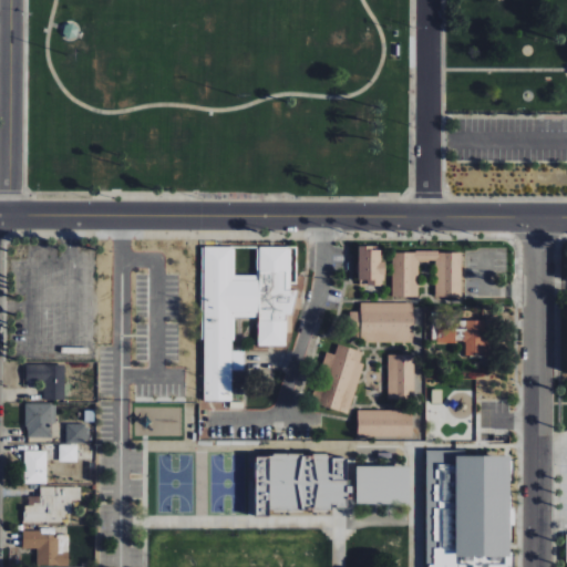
[(62,34),(73,40),(79,30),(66,23),(62,34)]
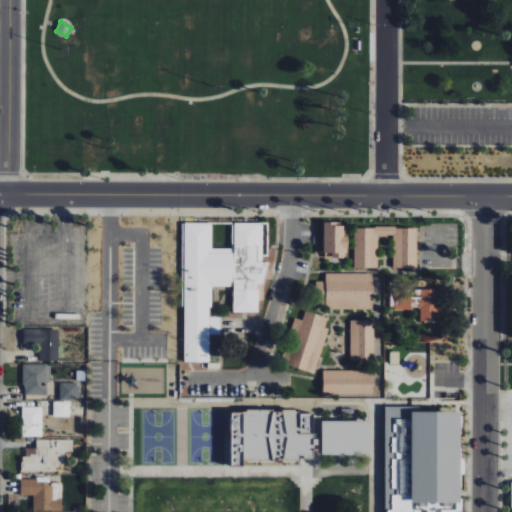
[(323,223),(323,254),(331,254),(331,258),(347,258),(347,237),(342,237),(343,223),(323,223)]
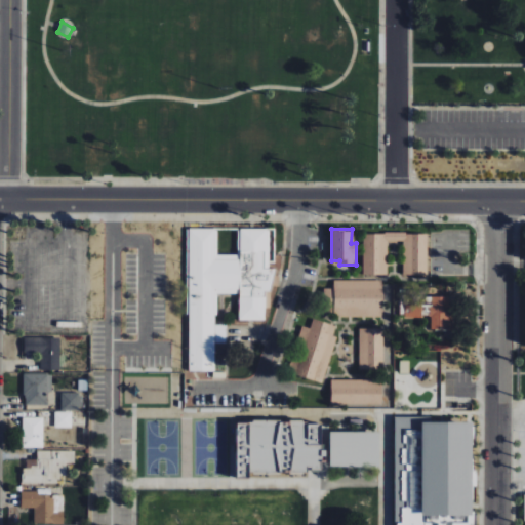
[(189,372),(214,372),(214,344),(226,344),(226,325),(216,325),(216,294),(239,294),(239,320),(266,320),(266,291),(274,291),(273,270),(269,270),(269,230),(239,230),(239,256),(216,256),(216,230),(189,230),(189,372)]
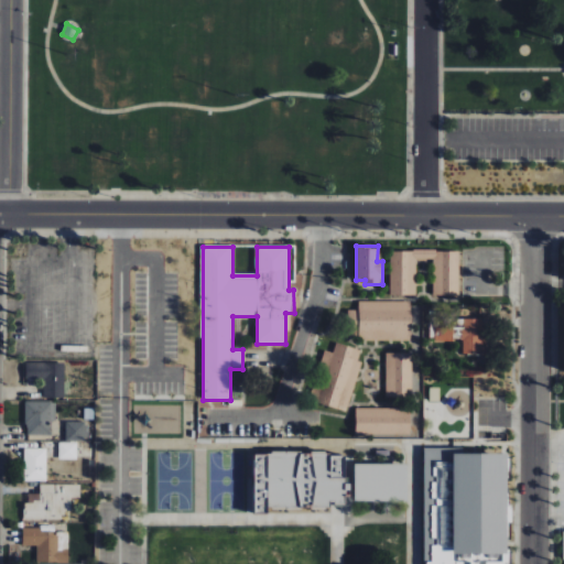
[(390,296),(415,295),(415,260),(433,260),(433,296),(459,296),(459,251),(390,251),(390,296)]
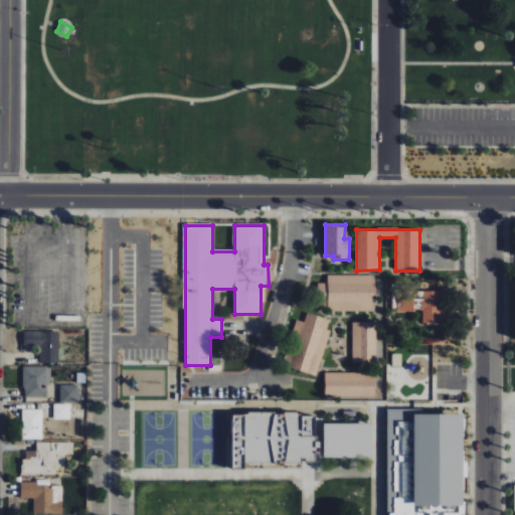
[(374,276),(327,276),(327,284),(317,284),(317,307),(327,307),(327,312),(374,312),(374,276)]
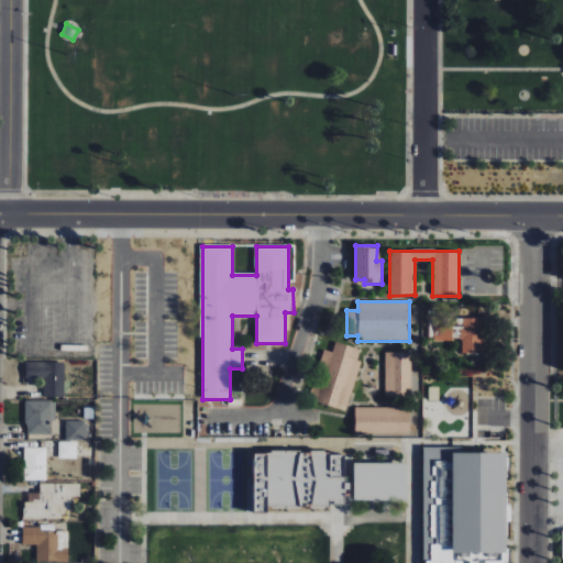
[(462,354),(482,354),(482,319),(435,319),(435,341),(453,341),(453,339),(462,339),(462,354)]
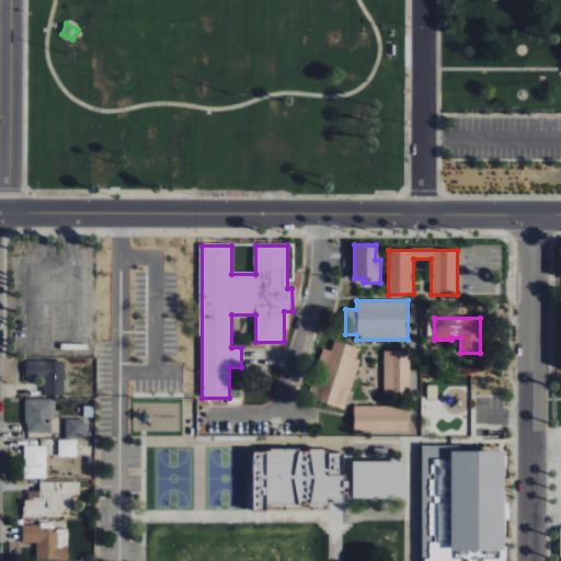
[(345,410),(359,361),(356,359),(358,348),(334,342),(332,352),(322,348),(308,399),(345,410)]
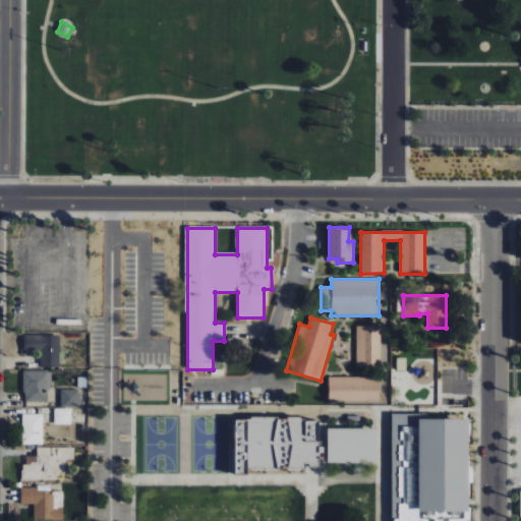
[(356,366),(380,367),(381,327),(356,327),(356,366)]
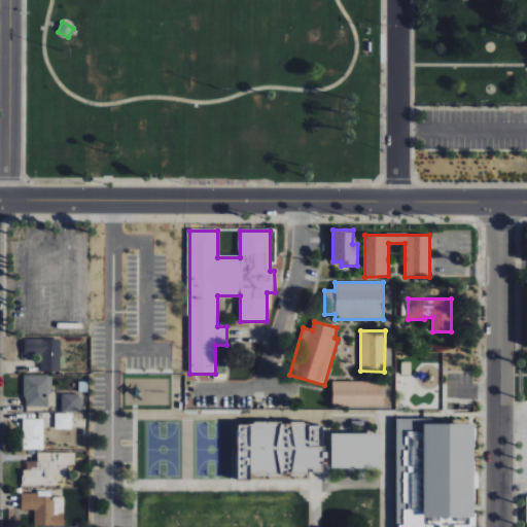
[(60,340),(25,339),(24,355),(41,355),(41,372),(60,373),(60,340)]
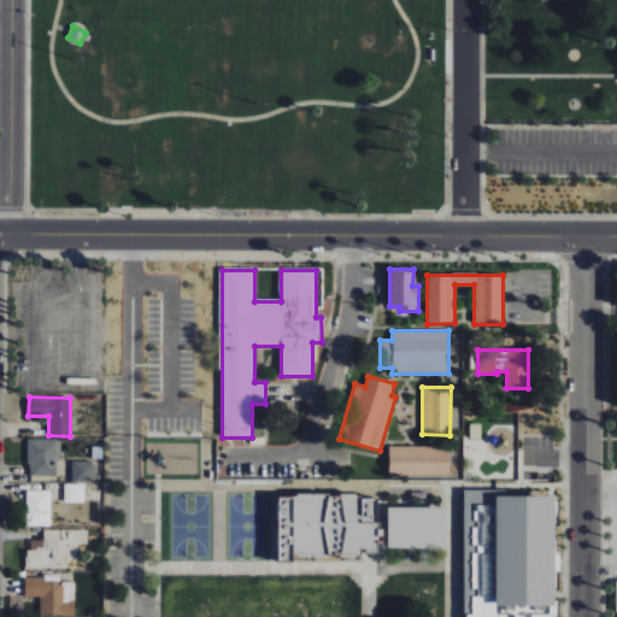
[(57,439),(28,440),(29,477),(58,476),(57,439)]
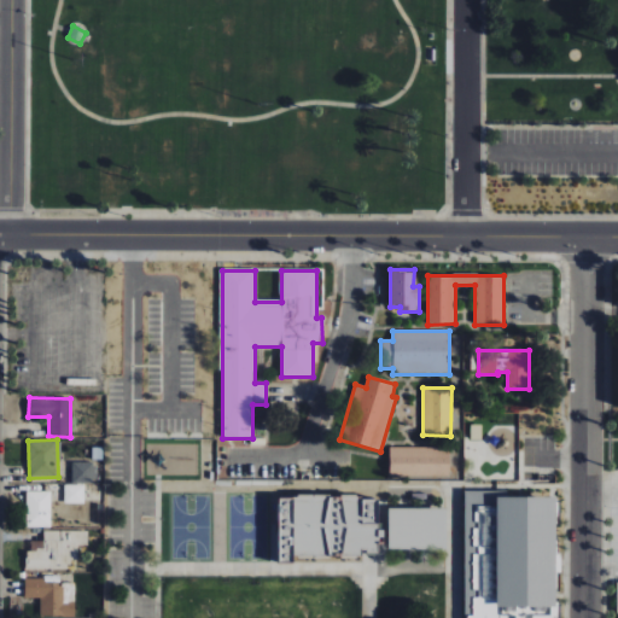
[(449,476),(449,448),(390,447),(389,476),(449,476)]
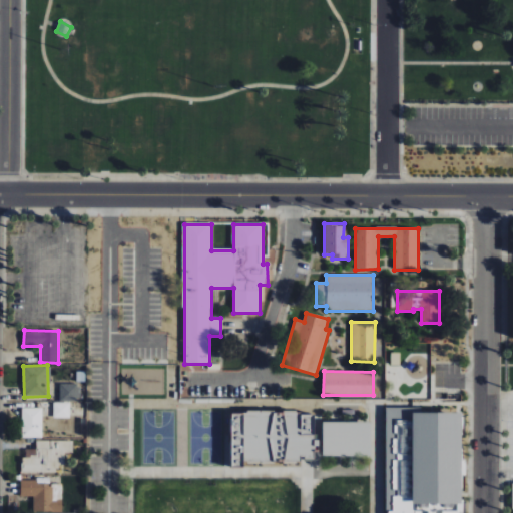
[(59,401),(80,401),(80,385),(59,385),(59,401)]
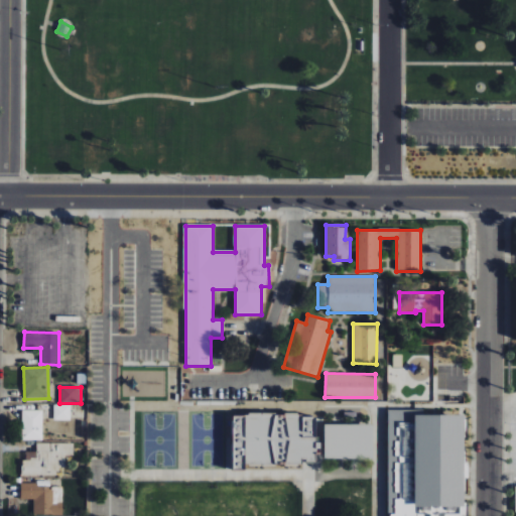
[(53,420),(70,420),(70,405),(53,405),(53,420)]
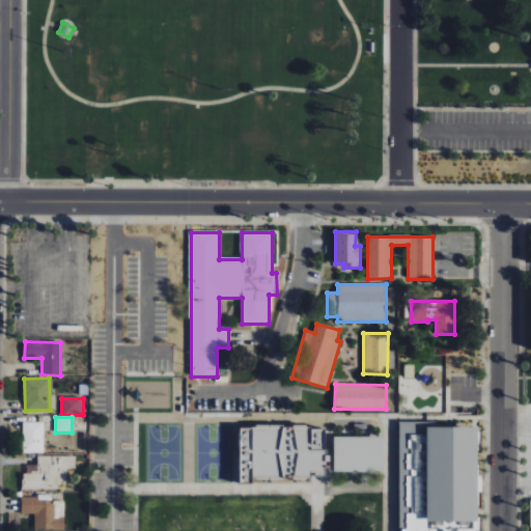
[(44,453),(44,423),(24,422),(23,453),(44,453)]
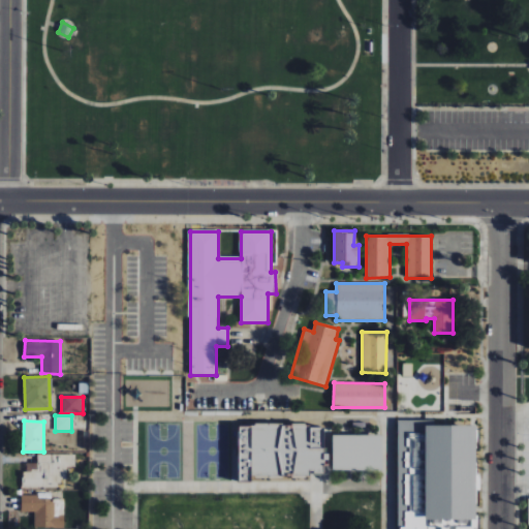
[(474,427),(421,427),(421,422),(398,422),(397,528),(477,528),(477,518),(474,518),(474,427)]
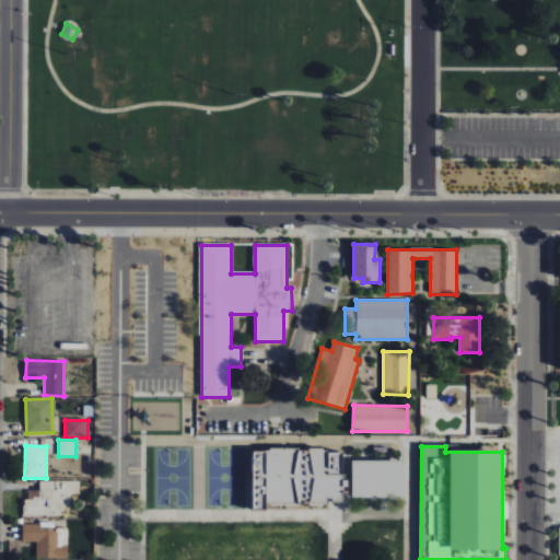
[(251,511),(264,511),(265,504),(327,505),(327,502),(340,502),(340,452),(252,451),(251,511)]
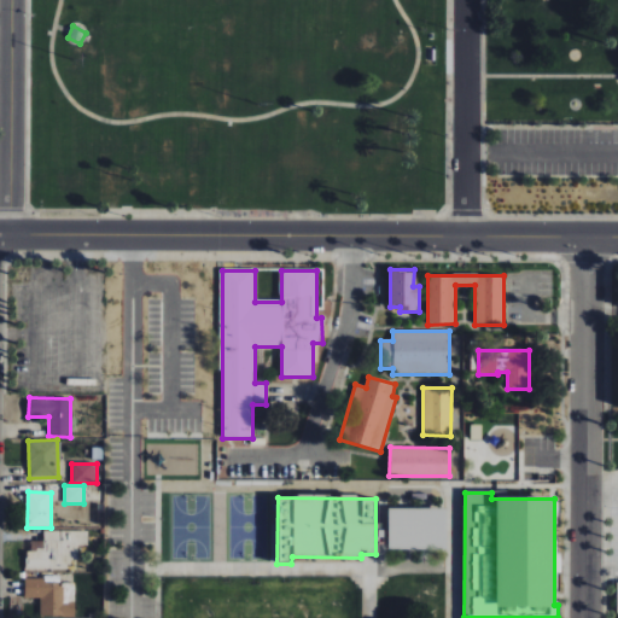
[(445,509),(388,509),(388,551),(445,552),(445,509)]
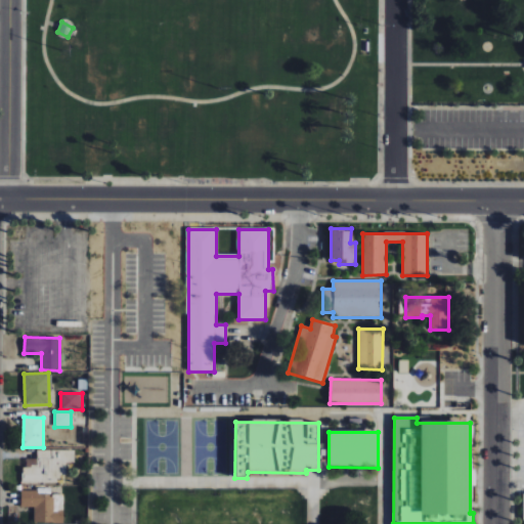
[(74,451),(37,450),(37,460),(24,460),(24,484),(59,484),(59,473),(74,474),(74,451)]
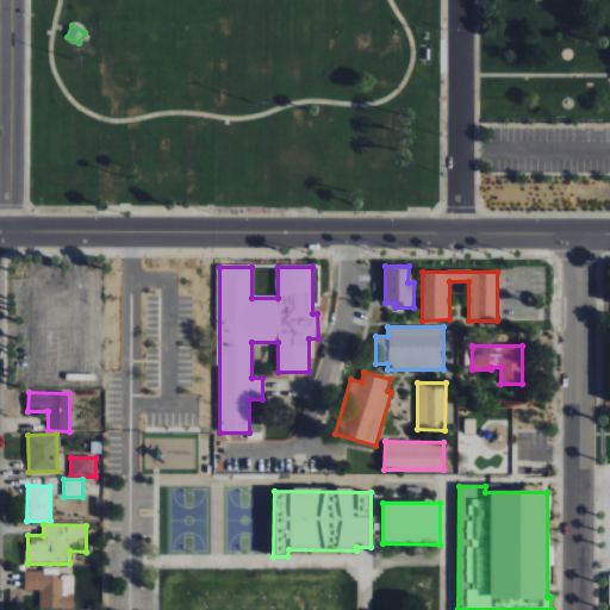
[(39,609),(73,609),(74,574),(24,573),(24,591),(41,591),(39,609)]
